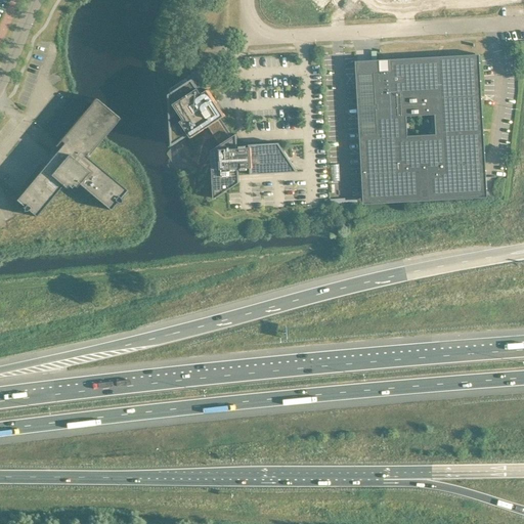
[(483,128),(482,105),(479,66),(479,55),(379,60),(357,61),(358,84),(358,94),(359,118),(360,128),(361,146),(361,150),(362,178),(363,188),(363,197),(364,201),(364,202),(364,204),(488,197),(485,158),(484,132),(483,128)]
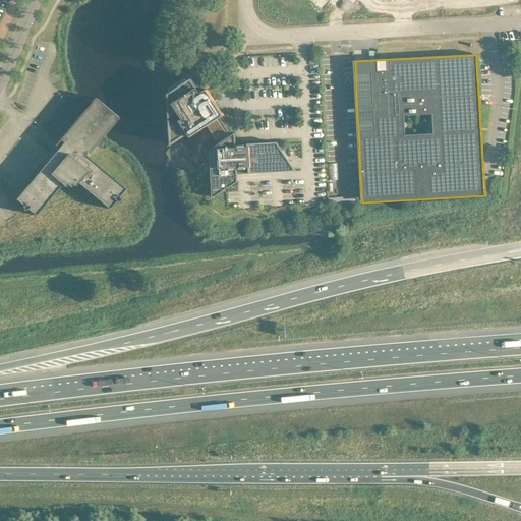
[(189,133),(191,136),(208,126),(220,118),(224,115),(208,90),(201,93),(192,78),(169,94),(171,145),(189,133)]
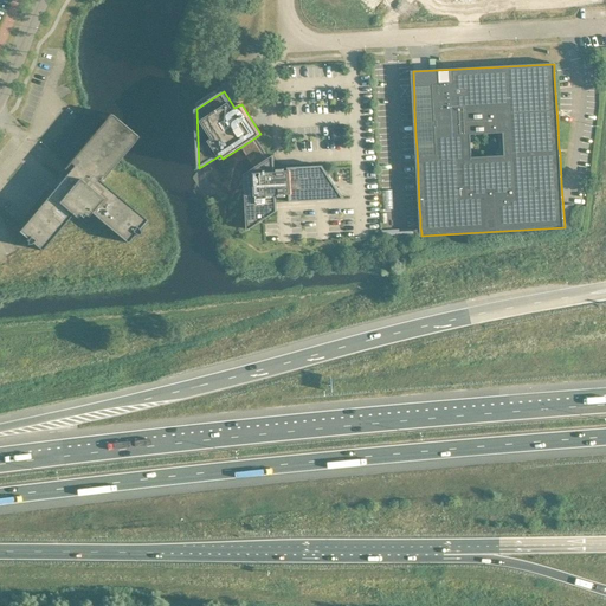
[(97,185),(137,136),(110,114),(69,162),(70,163),(70,162),(76,168),(71,174),(70,173),(68,175),(140,234),(140,230),(139,229),(146,220),(105,185),(103,188),(97,185)]
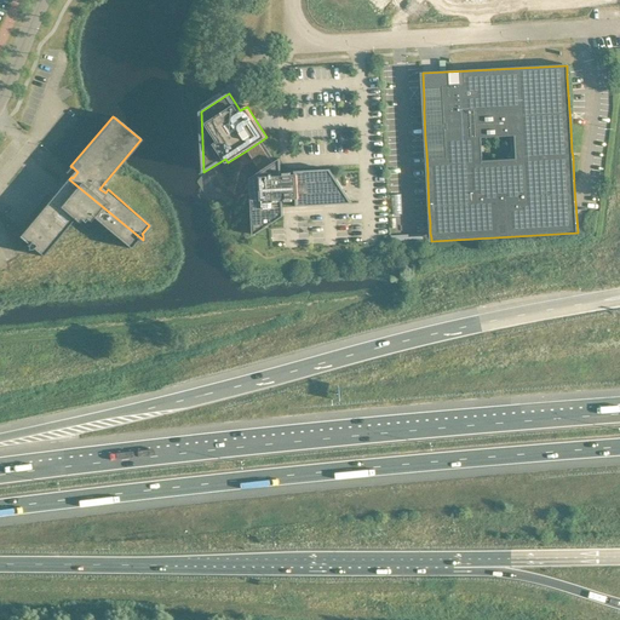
[(262,141),(247,150),(260,171),(251,178),(253,235),(283,216),(282,200),(286,200),(286,201),(293,201),(293,199),(296,199),(297,206),(352,204),(329,170),(294,171),(294,174),(292,174),(291,172),(283,173),(283,176),(281,176),(280,159),(275,161),(262,141)]
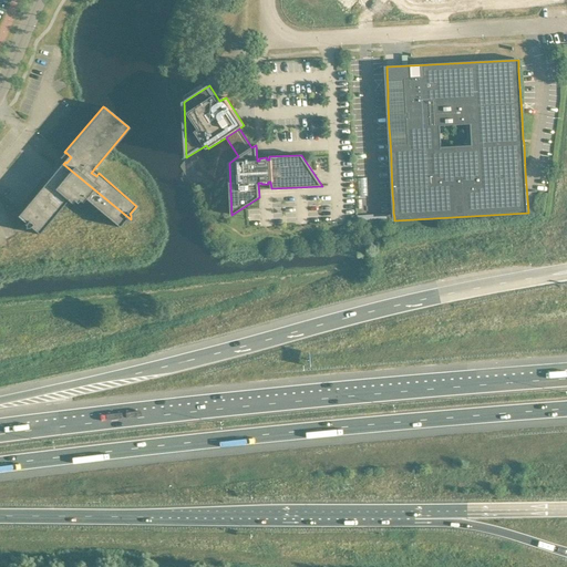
[(131,219),(63,164),(60,167),(62,168),(52,181),(49,178),(17,216),(26,224),(24,225),(26,228),(29,228),(30,227),(39,234),(68,200),(71,204),(73,200),(76,203),(79,200),(82,203),(84,198),(119,227),(126,218),(127,219),(131,219)]
